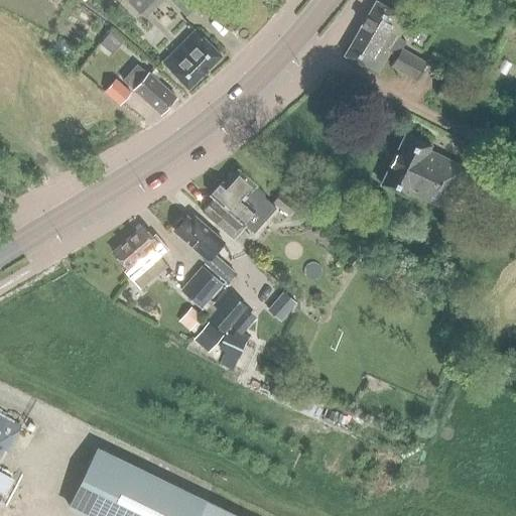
[(199,0),(128,0),(127,1),(144,19),(163,0),(169,0),(185,16),(201,2),(199,0)]
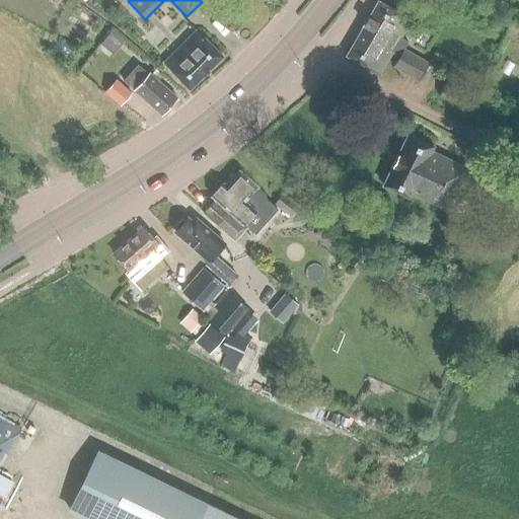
[(398,57),(392,66),(418,81),(428,63),(403,49),(408,42),(400,38),(411,20),(398,14),(399,13),(377,1),(368,16),(368,15),(362,26),(346,56),(367,68),(378,75),(391,53),(398,57)]
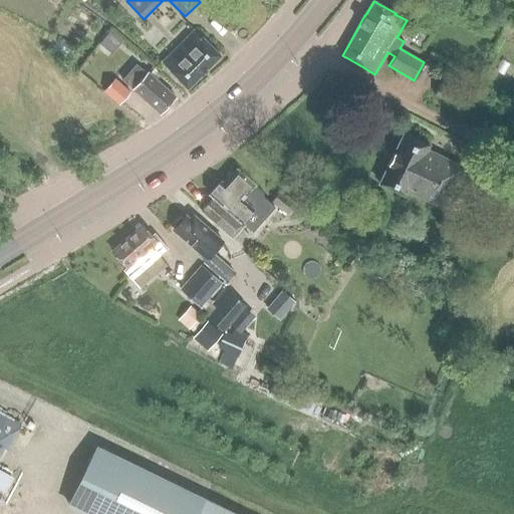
[(114,30),(105,42),(118,51),(127,39),(114,30)]
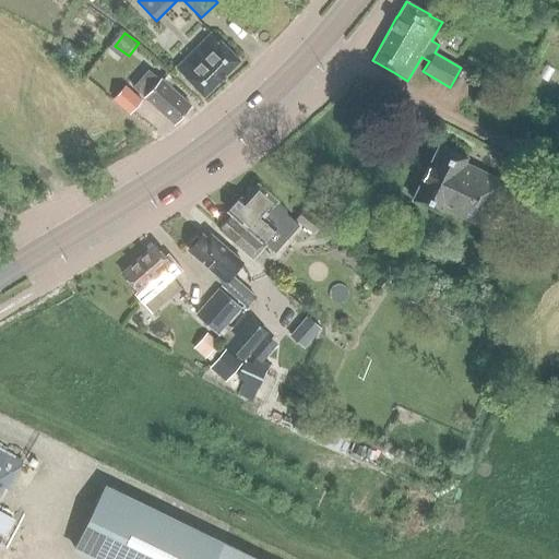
[(218,42),(211,33),(176,68),(183,76),(203,96),(239,60),(219,40),(218,42)]
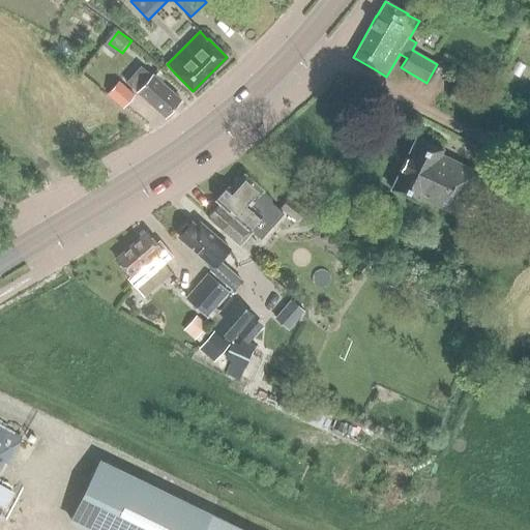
[(140,67),(126,82),(137,91),(136,92),(137,92),(165,117),(179,99),(151,75),(150,77),(140,67)]
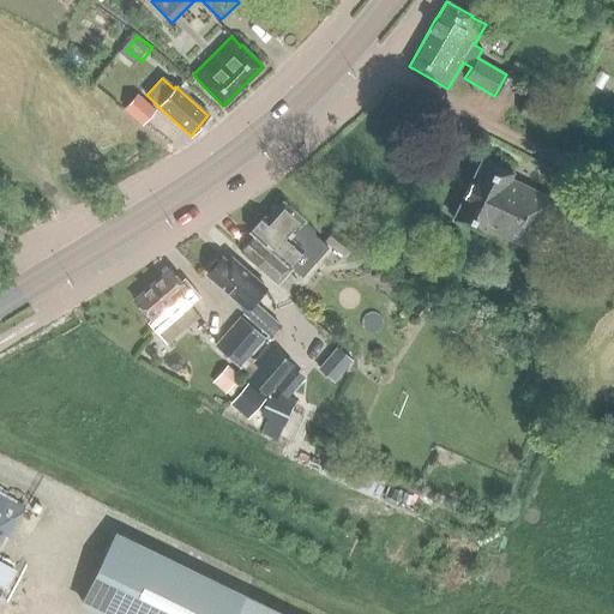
[(137,94),(124,108),(140,125),(155,110),(137,94)]
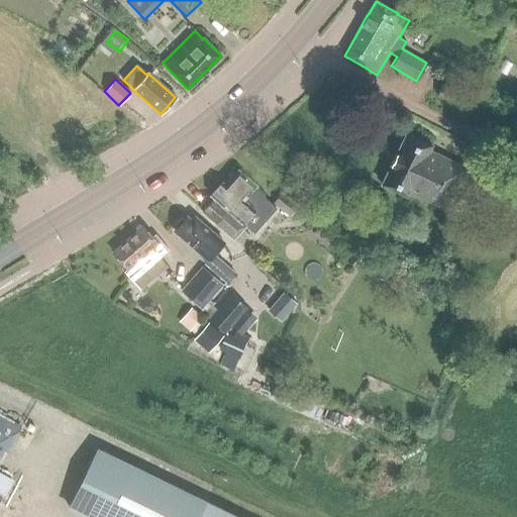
[(467,169),(456,164),(428,150),(431,145),(405,133),(396,152),(395,152),(389,164),(390,165),(381,184),(406,197),(409,192),(446,210),(467,169)]
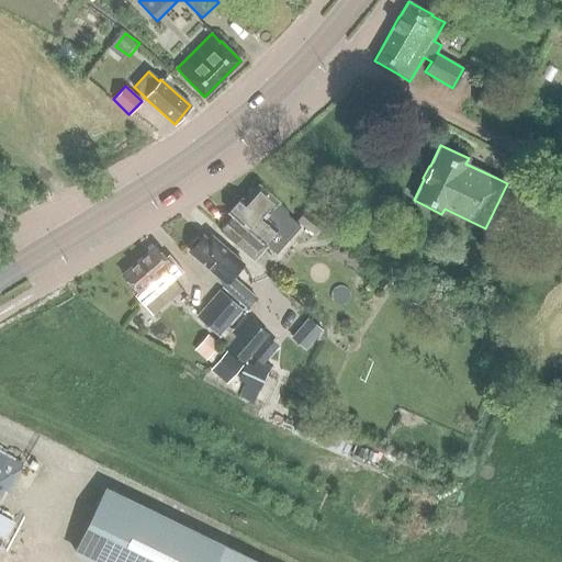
[(531,168),(517,161),(513,171),(526,178),(531,168)]
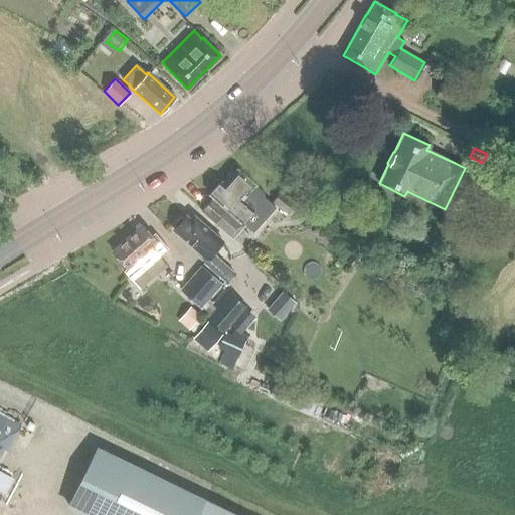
[(220,181),(209,194),(212,197),(200,210),(232,237),(268,197),(236,169),(223,184),(220,181)]
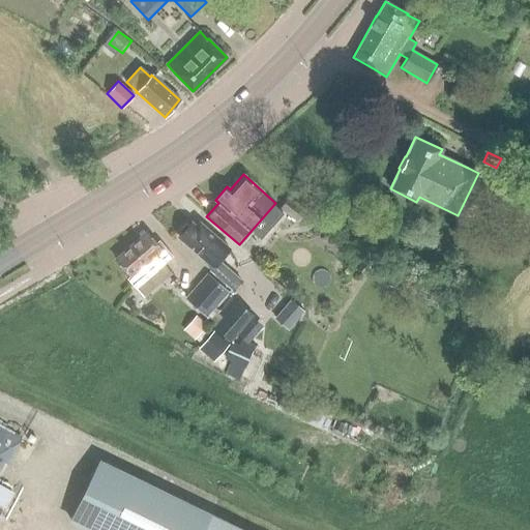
[(283,211),(299,224),(307,213),(290,200),(283,211)]
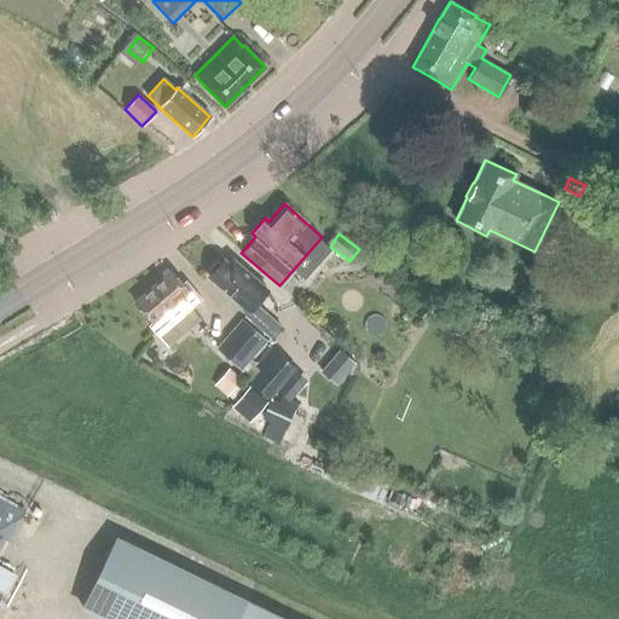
[(254,305),(267,290),(231,259),(227,264),(223,260),(220,264),(215,262),(208,270),(210,275),(208,277),(248,312),(244,316),(271,339),(281,328),(254,305)]
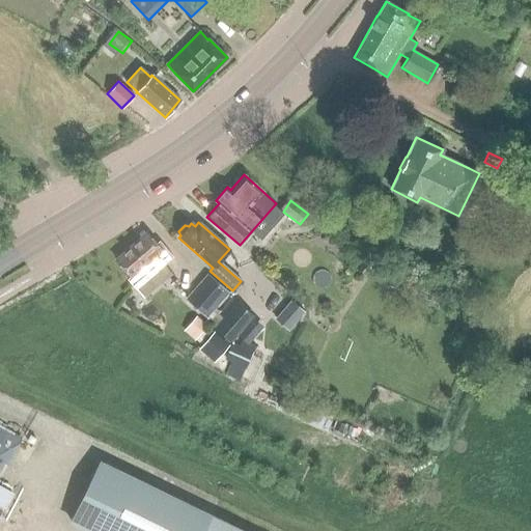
[(115,259),(130,276),(127,279),(135,288),(172,256),(160,243),(157,245),(145,232),(115,259)]
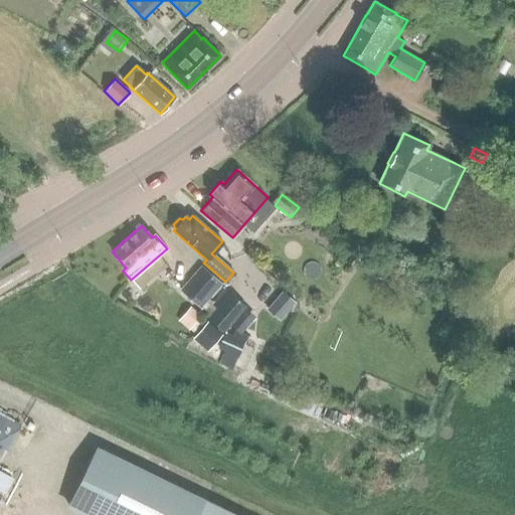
[(353,251),(346,262),(353,267),(360,256),(353,251)]
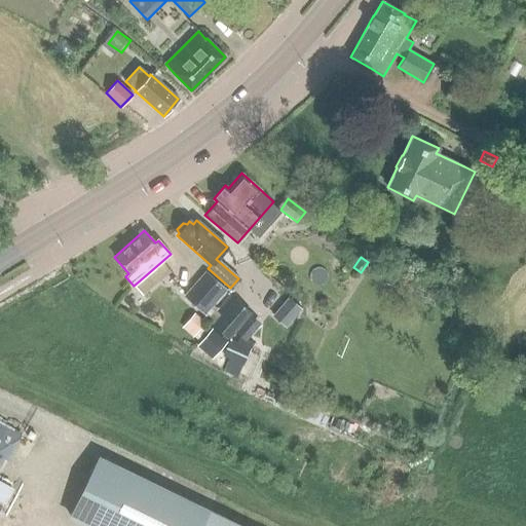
[(205,270),(183,296),(210,320),(218,308),(214,304),(227,290),(205,270)]
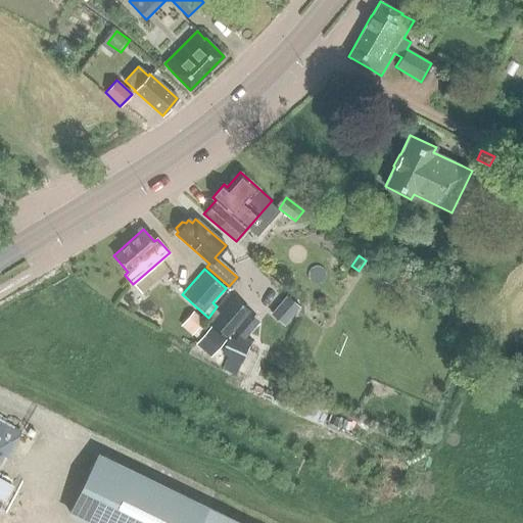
[(287,295),(278,304),(291,317),(300,307),(287,295)]
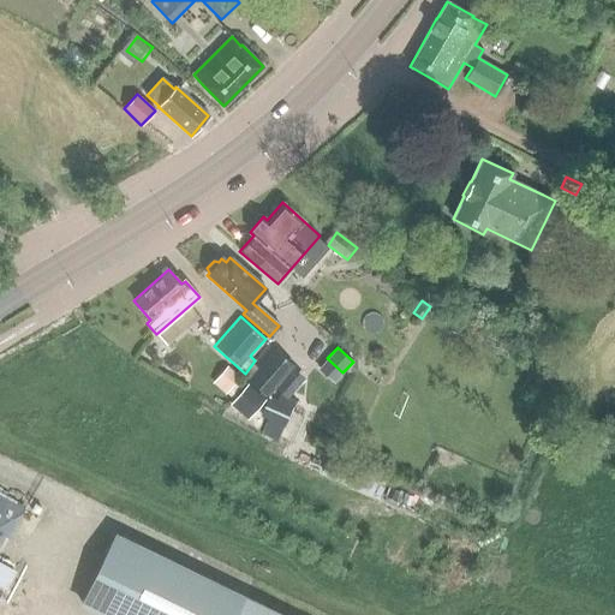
[(267,395),(292,366),(273,350),(248,378),(267,395)]
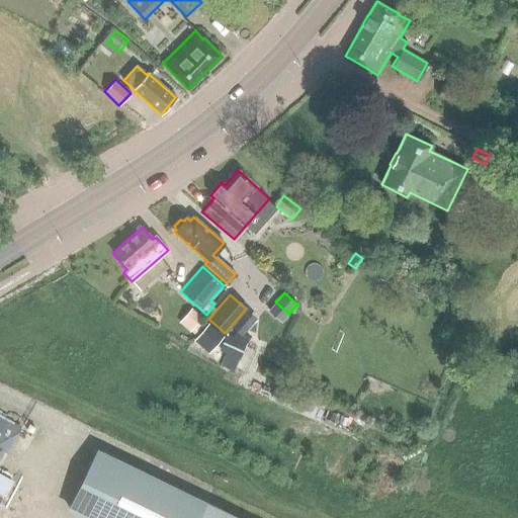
[(192,331),(205,318),(195,307),(181,320),(192,331)]
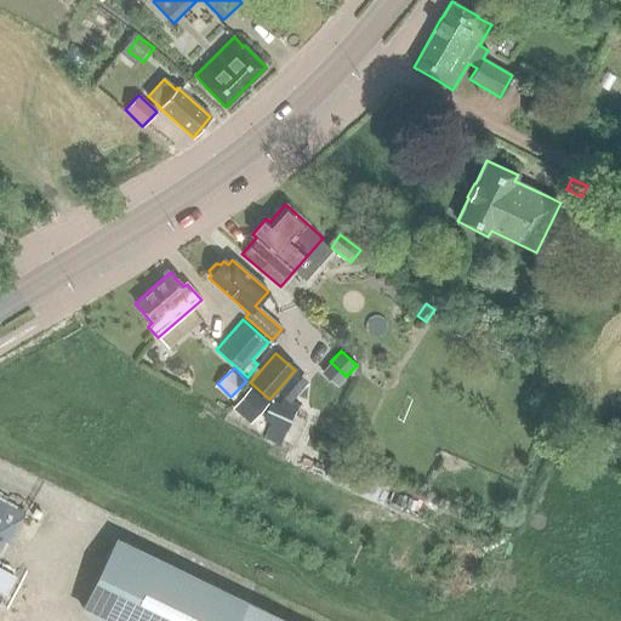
[(250,422),(266,404),(249,389),(233,408),(250,422)]
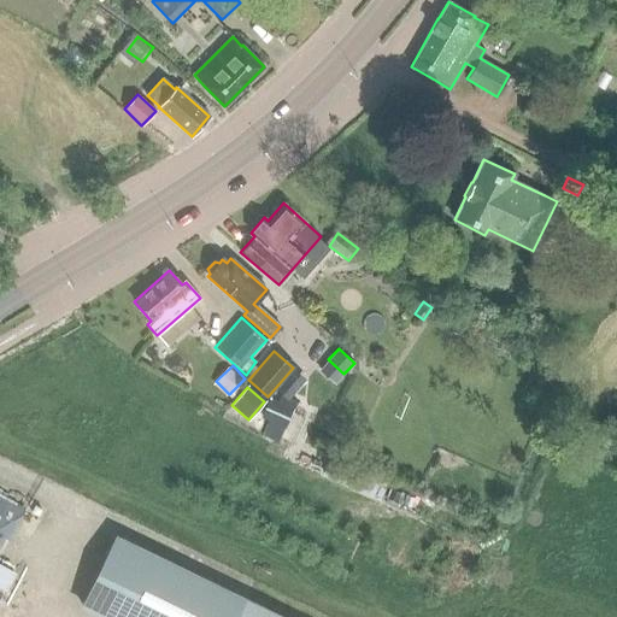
[(270,398),(262,418),(268,421),(262,435),(277,442),(294,409),(270,398)]
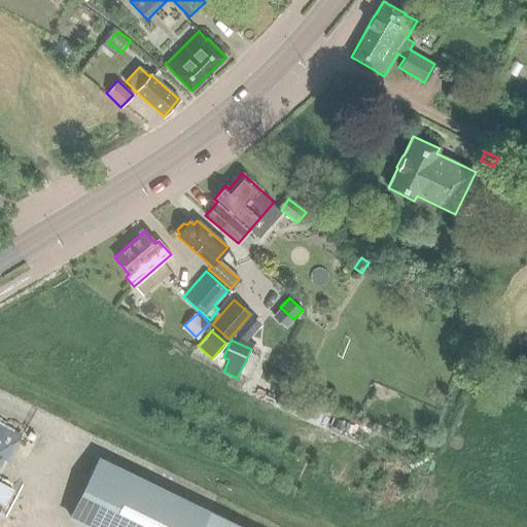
[(367,423),(270,382),(258,409),(323,435),(320,443),(353,457),(367,423)]
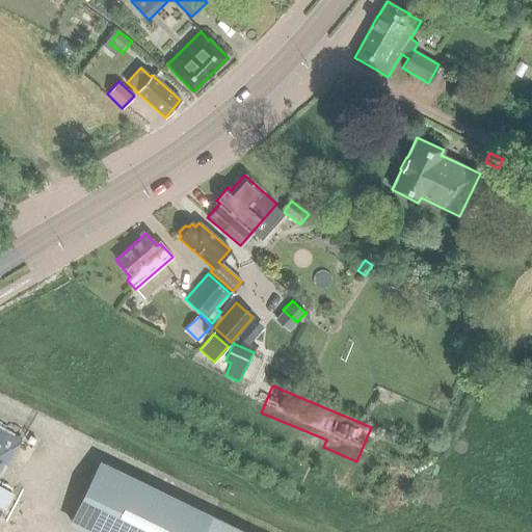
[(0,506),(2,507),(10,493),(0,486),(0,466),(2,462),(6,466),(20,441),(0,428),(0,506)]
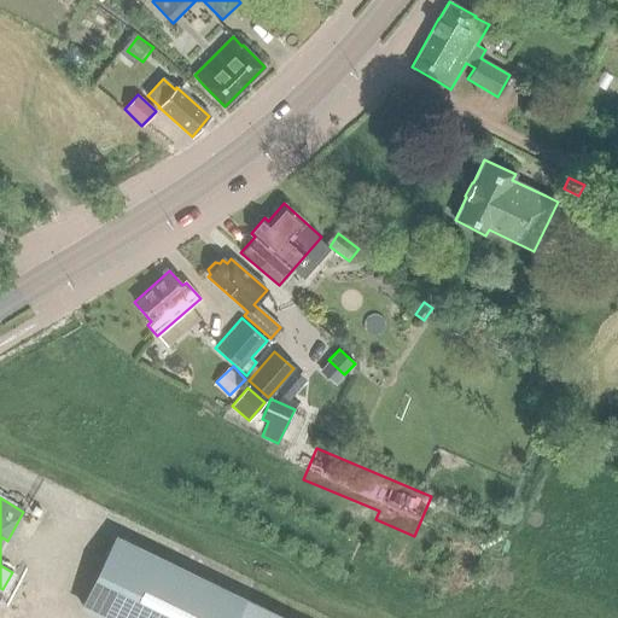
[(235,617),(244,604),(112,540),(81,605),(106,617),(235,617)]
